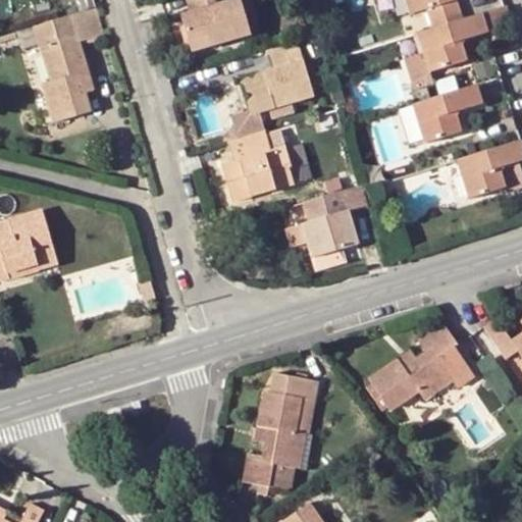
[(212,0),(184,0),(189,11),(177,14),(187,42),(204,36),(207,45),(249,33),(239,0),(225,0),(213,3),(212,0)]
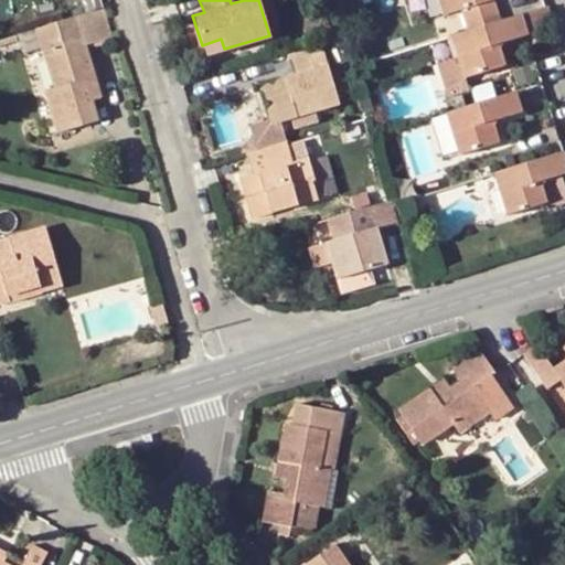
[(440,0),(446,13),(464,10),(471,29),(502,20),(496,0),(440,0)]
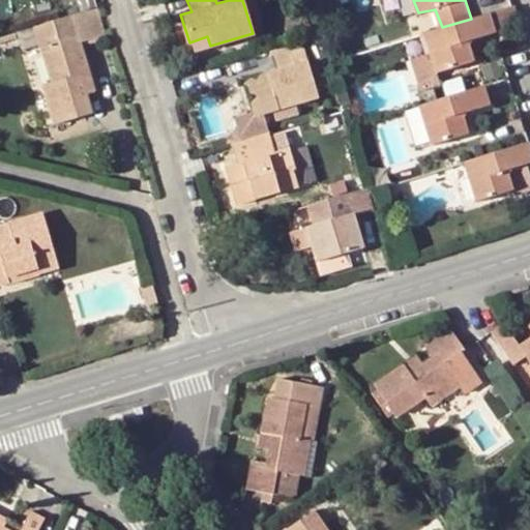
[(79,41),(102,35),(95,8),(53,21),(59,40),(40,46),(51,82),(40,85),(53,124),(90,113),(85,94),(78,72),(88,70),(79,41)]
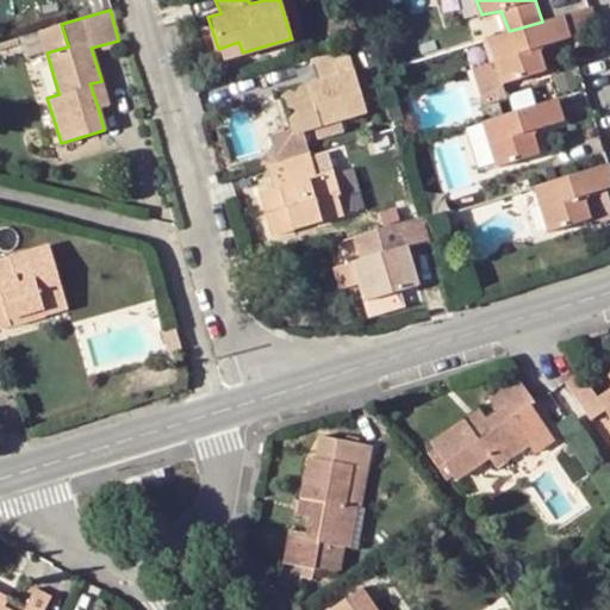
[(542,22),(509,31),(489,38),(496,61),(504,85),(543,70),(539,54),(542,45),(568,37),(564,14),(542,22)]
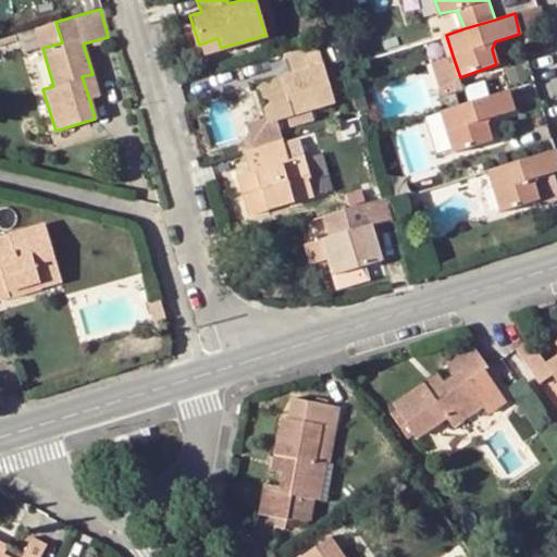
[(36,27),(42,48),(62,42),(56,22),(36,27)]
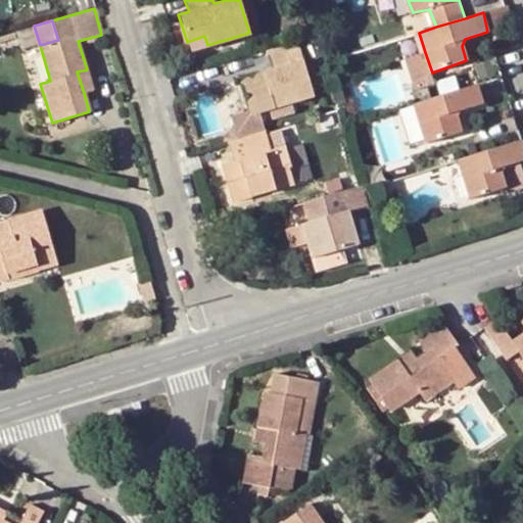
[(204,36),(187,42),(191,51),(207,45),(204,36)]
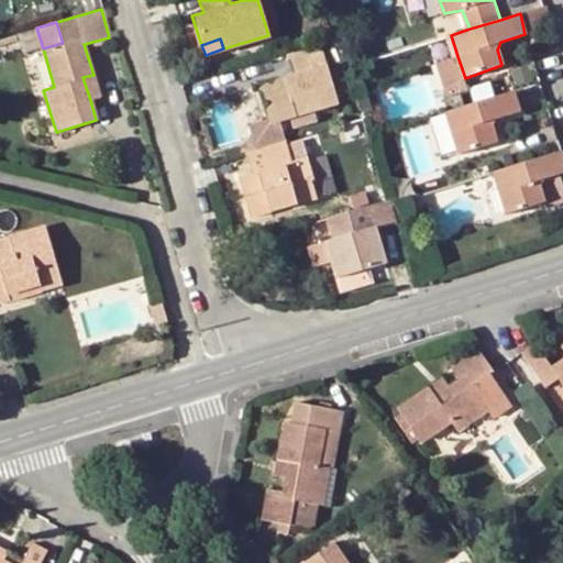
[(317,44),(282,55),(288,74),(255,86),(268,123),(279,120),(335,103),(317,44)]
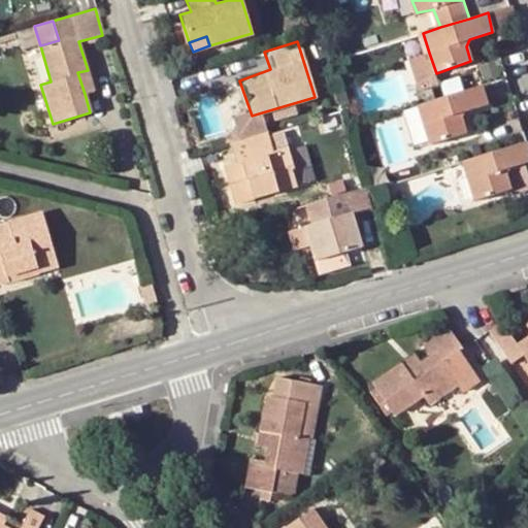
[(429,53),(409,59),(419,85),(417,85),(419,91),(440,85),(436,73),(429,53)]
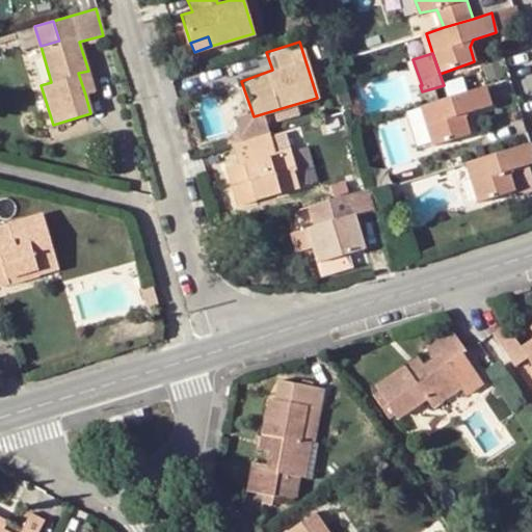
[(78,73),(85,95),(95,91),(88,71),(78,73)]
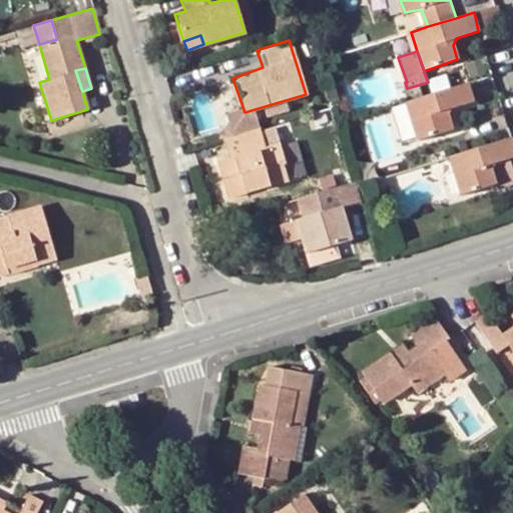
[(475,98),(469,81),(405,101),(417,138),(452,126),(449,116),(452,106),(475,98)]
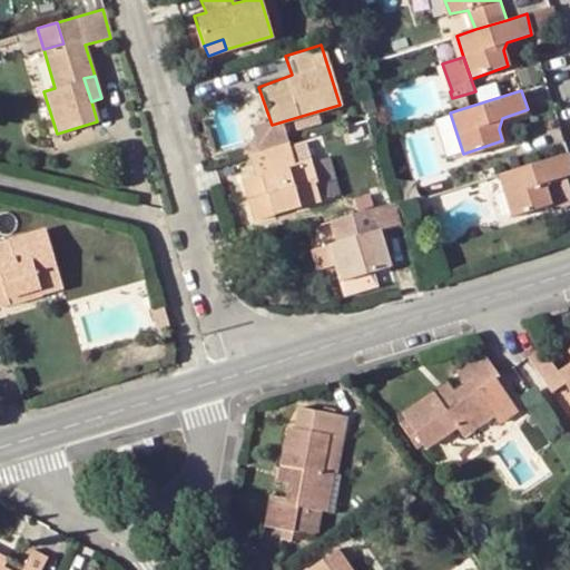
[(272,125),(271,124),(252,128),(254,139),(257,150),(290,143),(283,121),(272,125)]
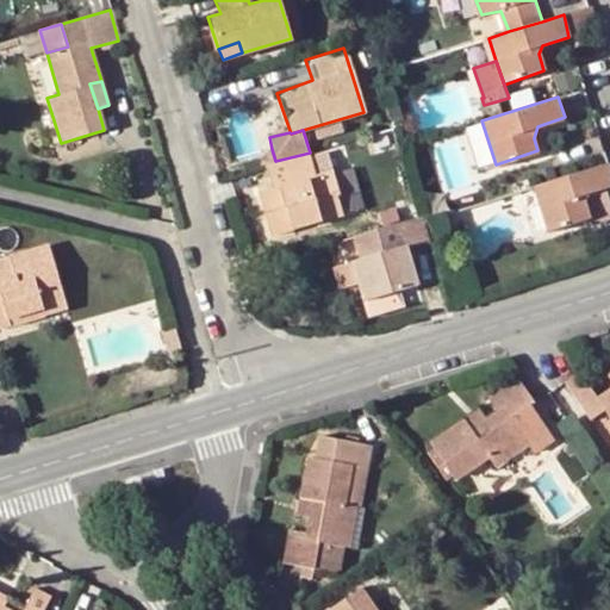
[(257,162),(262,167),(275,162),(275,161),(272,149),(257,162)]
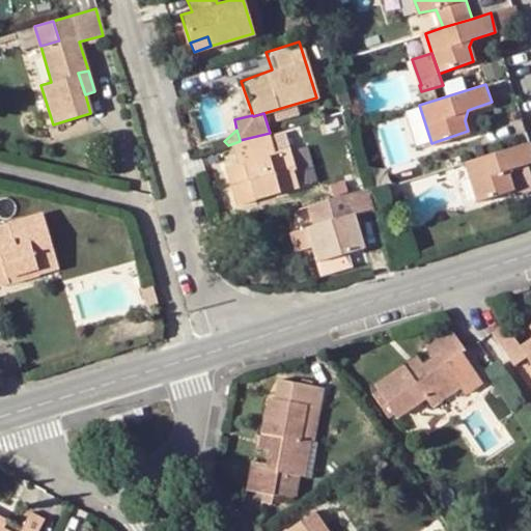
[(268,135),(229,146),(234,165),(223,169),(234,205),(297,187),(290,169),(294,169),(288,148),(274,152),(268,135)]
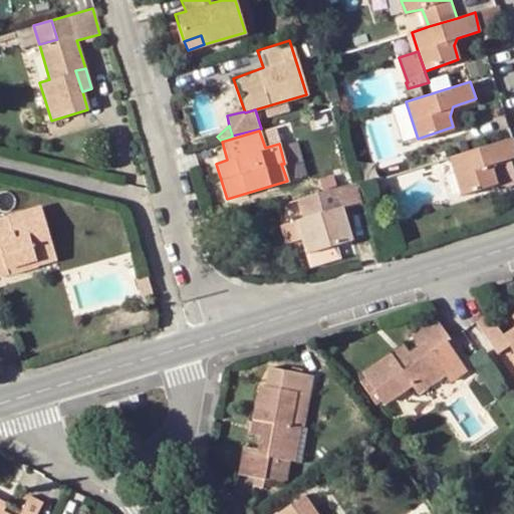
[(513,156),(513,139),(513,137),(512,137),(451,156),(464,194),(496,184),(492,171),(495,164),(513,156)]
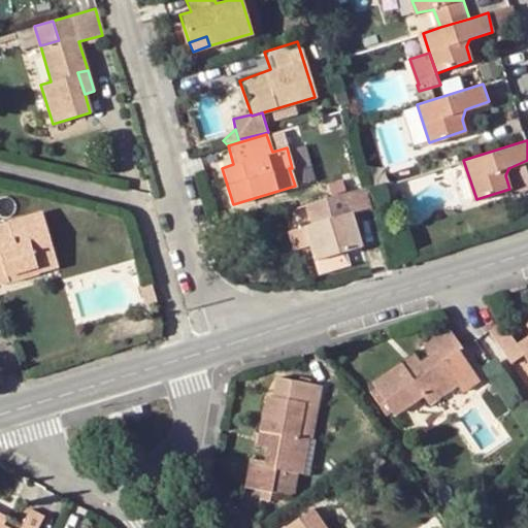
[(343,194),(303,205),(309,226),(302,228),(308,246),(314,262),(342,253),(361,245),(352,218),(370,211),(364,190),(363,188),(343,194)]
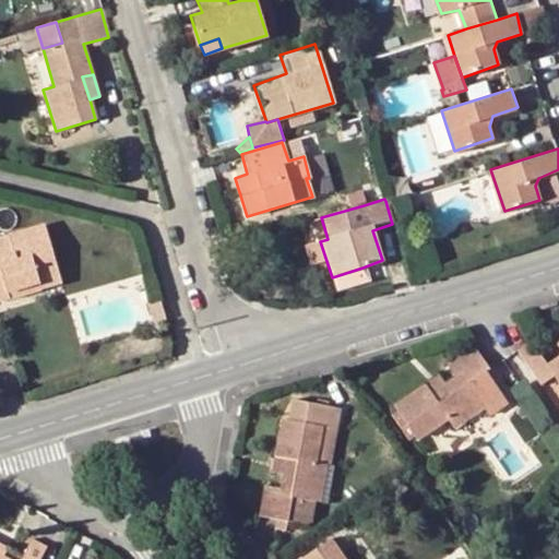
[(0,299),(8,297),(7,292),(35,284),(37,289),(59,283),(43,224),(0,236),(0,299)]
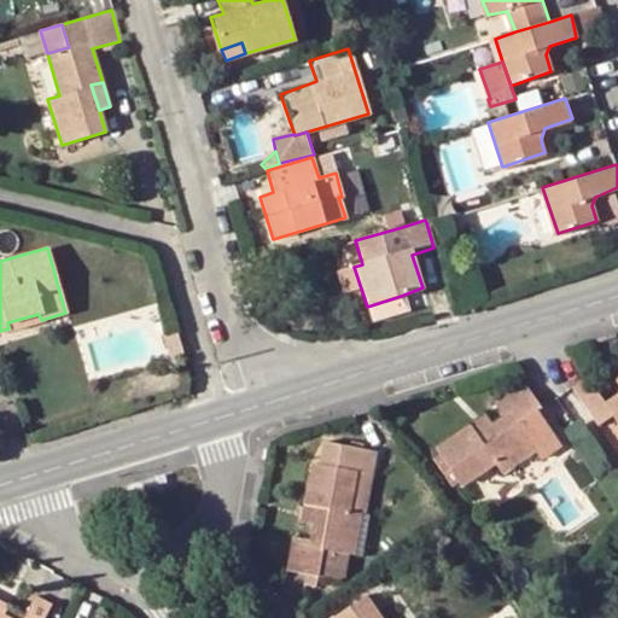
[(361,289),(354,267),(336,273),(344,295),(361,289)]
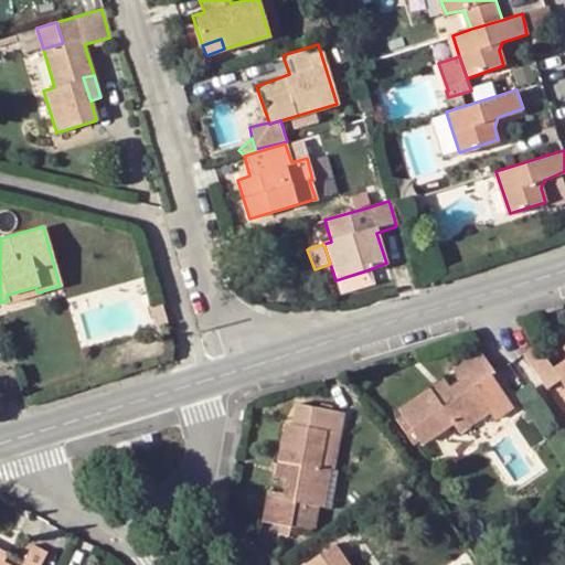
[(235,265),(223,268),(226,281),(238,279),(235,265)]
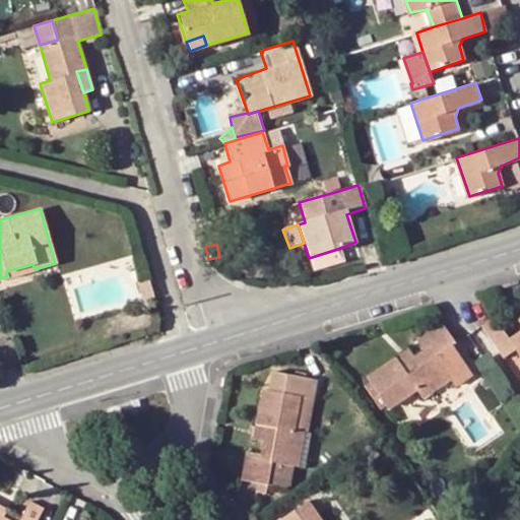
[(341,259),(337,249),(309,258),(313,269),(341,259)]
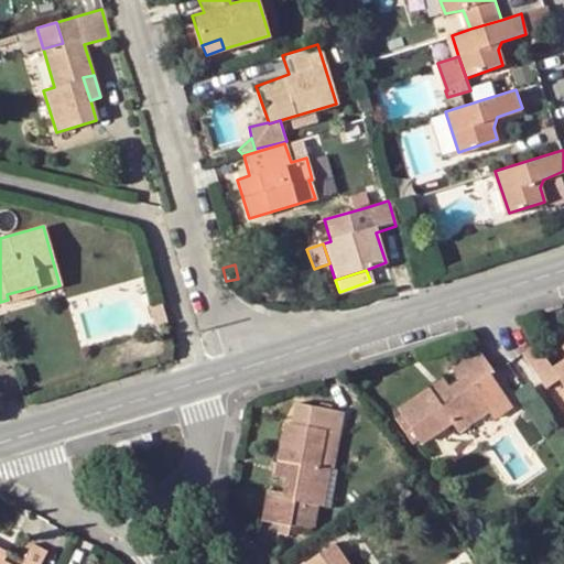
[(8,300),(38,292),(35,286),(7,294),(8,300)]
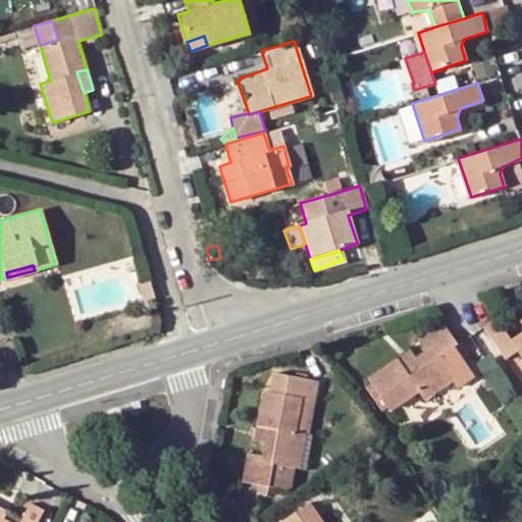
[(147,276),(135,280),(140,299),(152,296),(147,276)]
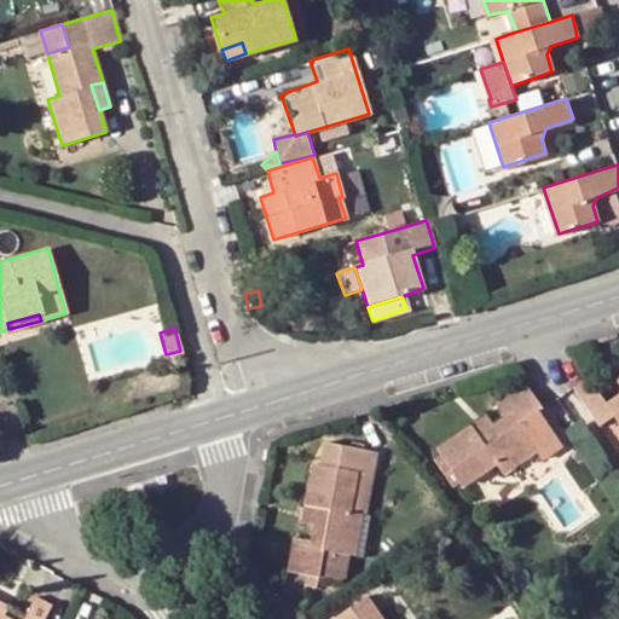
[(618,392),(601,404),(584,379),(568,388),(597,428),(612,418),(618,428),(618,392)]
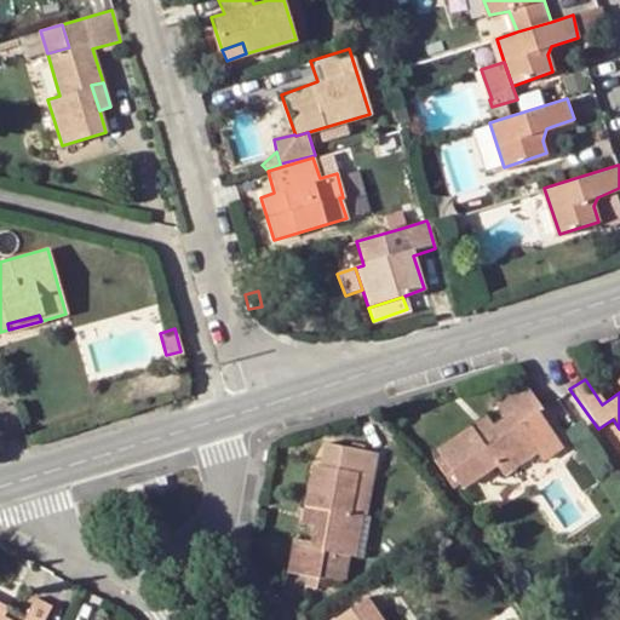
[(503,417),(492,426),(491,426),(475,438),(469,428),(436,452),(461,491),(497,468),(504,478),(538,455),(530,446),(517,426),(537,413),(540,411),(522,385),(494,405),(503,417)]
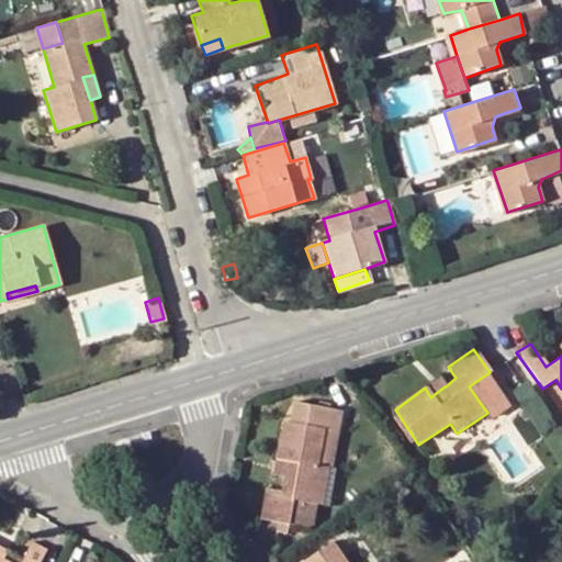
[(486,374),(469,386),(481,404),(498,392),(486,374)]
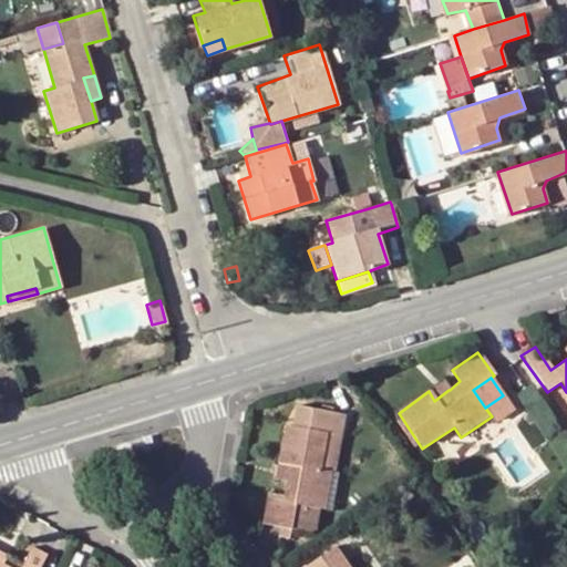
[(442,382),(429,391),(434,401),(449,390),(442,382)]
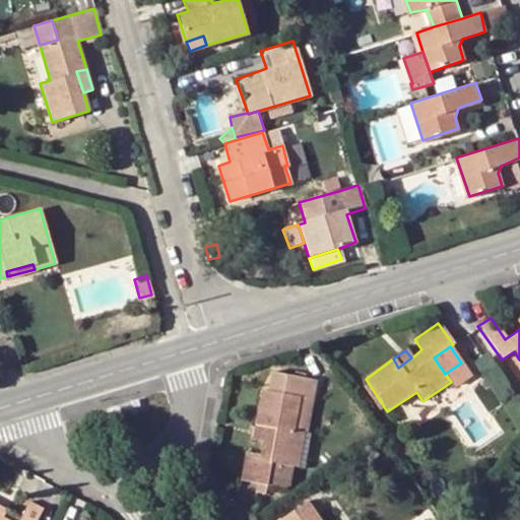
[(312,382),(269,374),(266,393),(258,392),(252,426),(262,428),(260,441),(257,455),(245,453),(239,481),(266,486),(270,464),(289,467),(298,468),(303,434),(312,382)]
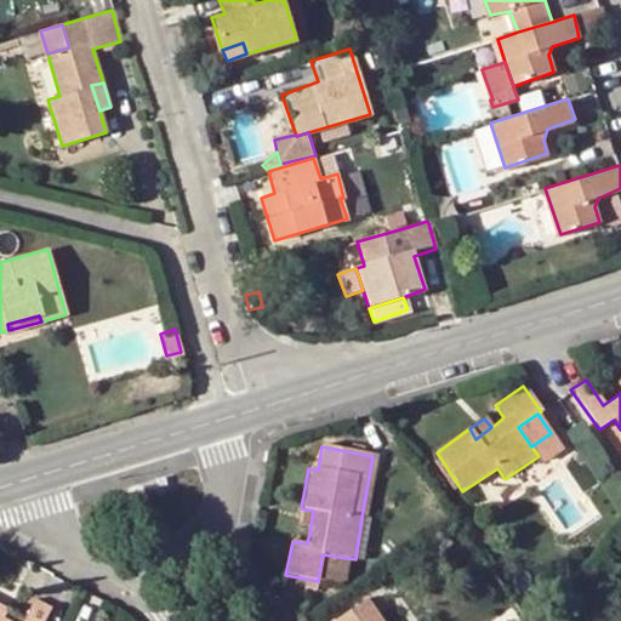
[(313,511),(301,508),(297,524),(311,527),(313,511)]
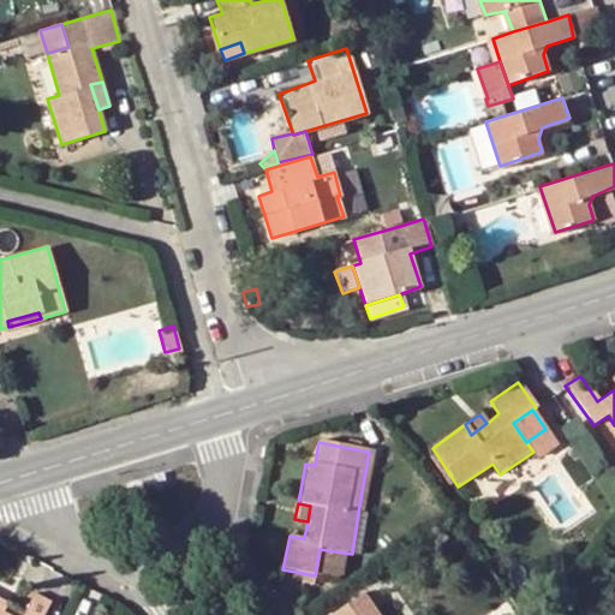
[(342,553),(320,549),(315,575),(339,580),(342,553)]
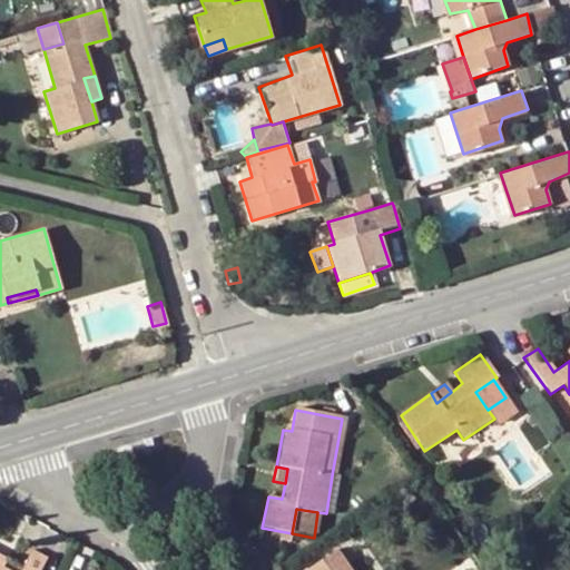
[(0,567),(0,569),(40,569),(47,558),(32,551),(20,569),(6,569),(3,569),(0,567)]
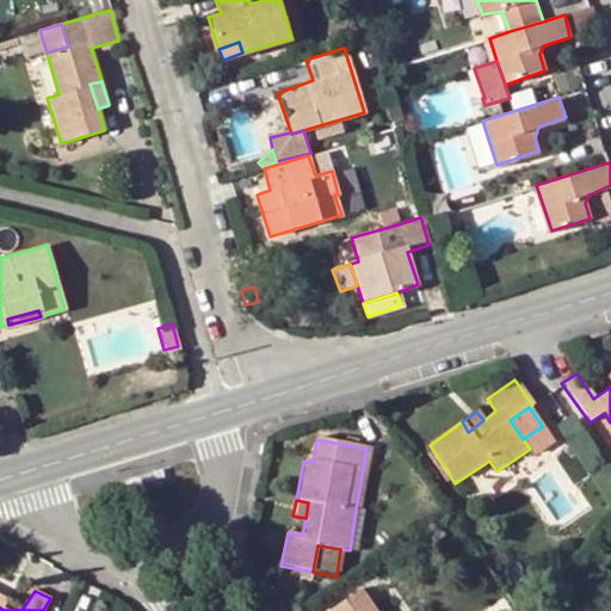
[(332,610),(375,610),(360,591),(332,610)]
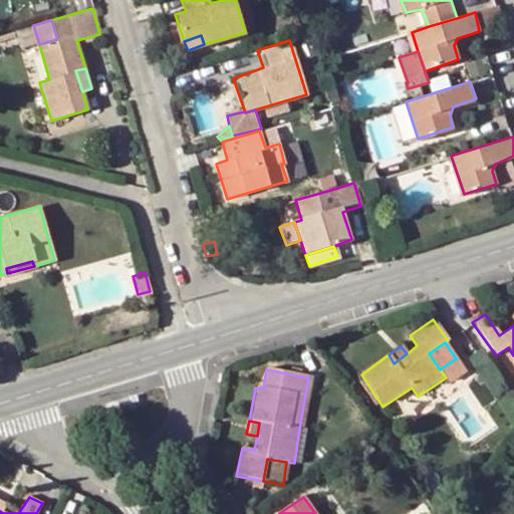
All buildings are outlined.
